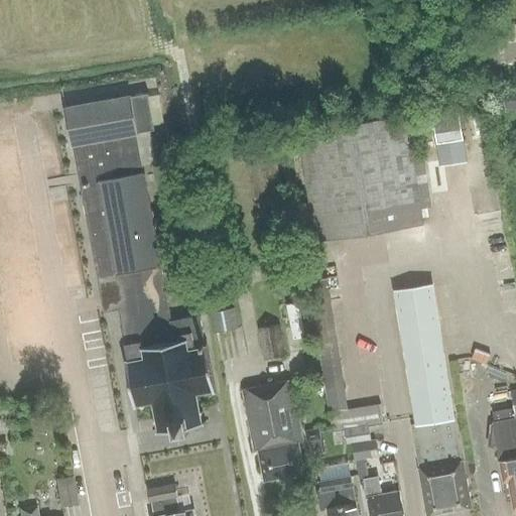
[(515,24),(489,30),(495,61),(515,57),(515,24)]
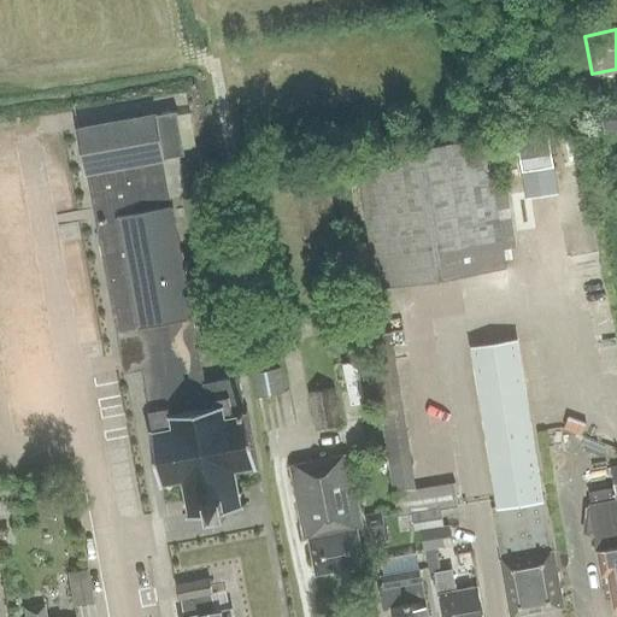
[(616,106),(600,111),(605,136),(616,133),(616,106)]
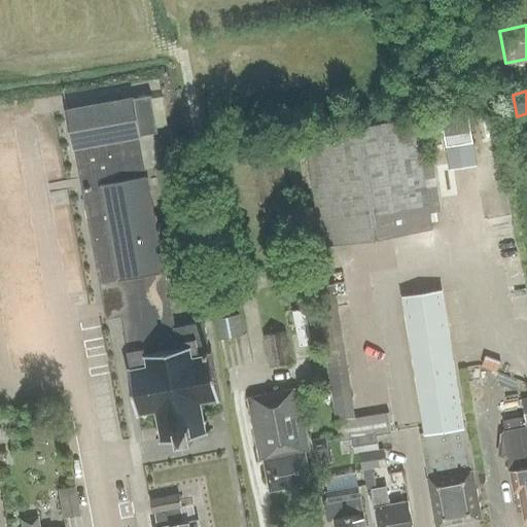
[(146,174),(139,136),(156,133),(149,94),(65,109),(72,148),(74,148),(103,306),(118,303),(130,365),(128,366),(137,415),(140,415),(139,414),(155,411),(159,427),(153,428),(154,430),(159,430),(161,438),(155,440),(156,443),(174,438),(176,448),(196,445),(195,434),(212,431),(212,429),(207,429),(205,421),(210,420),(209,417),(205,418),(202,401),(217,398),(217,399),(220,399),(211,351),(209,351),(207,343),(208,343),(204,321),(174,326),(147,174),(146,174)]
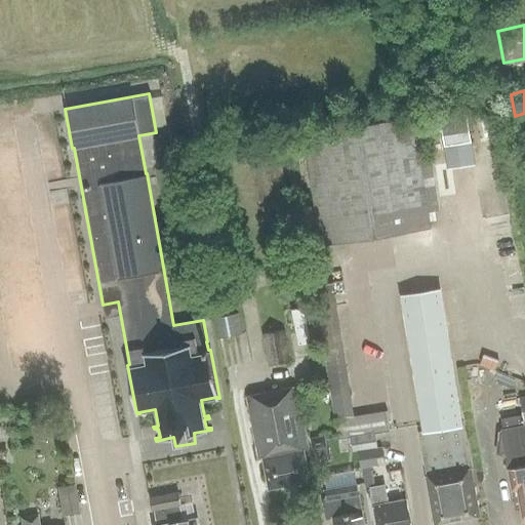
[(468,113),(440,117),(448,167),(475,163),(468,113)]
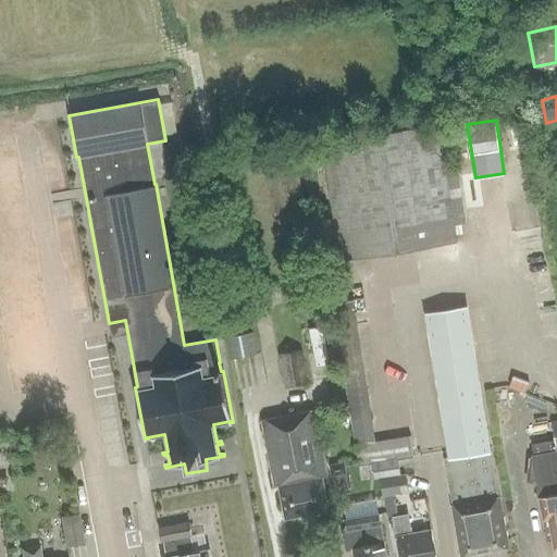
[(458,242),(440,122),(322,140),(341,260),(458,242)]
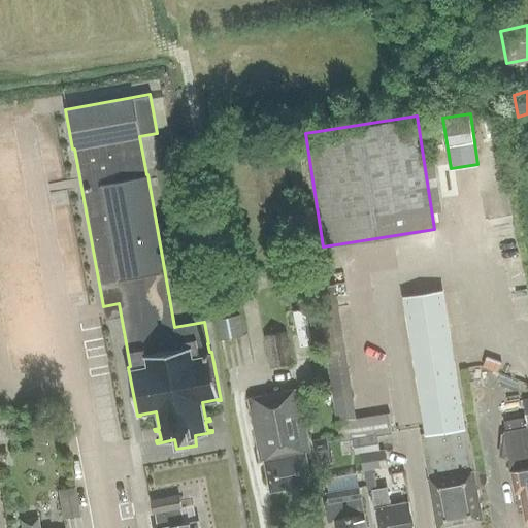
[(426,434),(464,428),(464,426),(442,291),(404,297),(426,433),(426,434)]
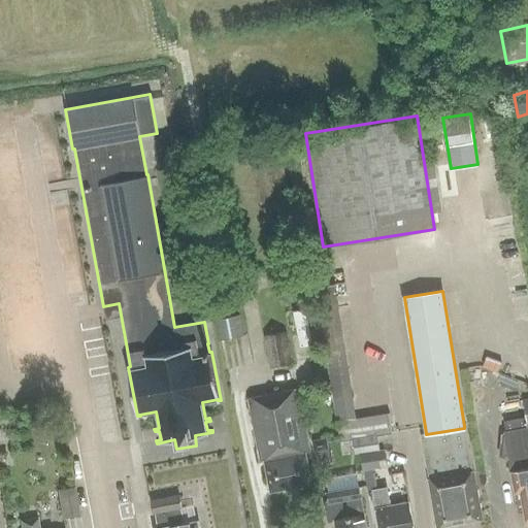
[(215,321),(219,340),(244,335),(240,316),(215,321)]
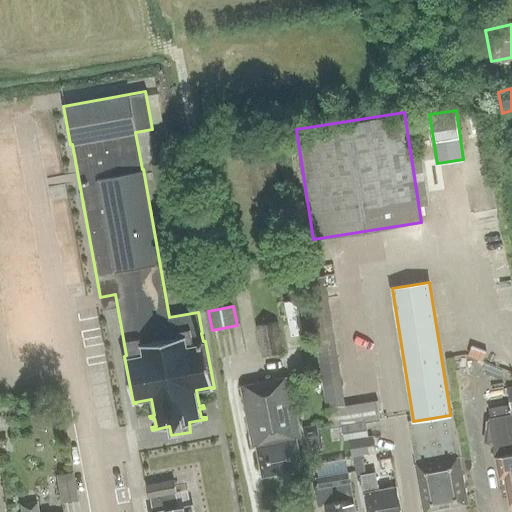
[(276,323),(256,327),(262,357),(282,353),(276,323)]
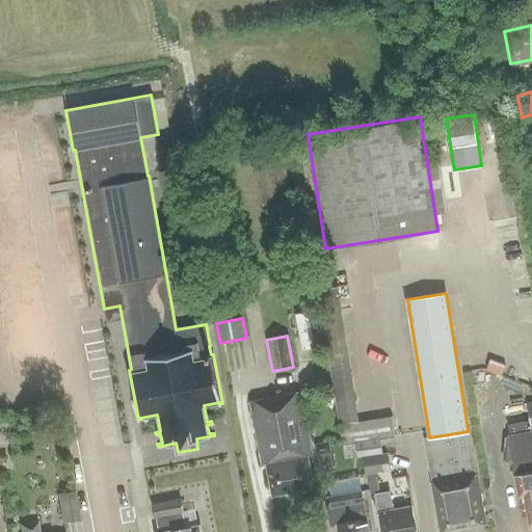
[(272,495),(313,487),(308,455),(312,455),(299,392),(253,400),(253,401),(249,401),(261,464),(266,463),(272,495)]
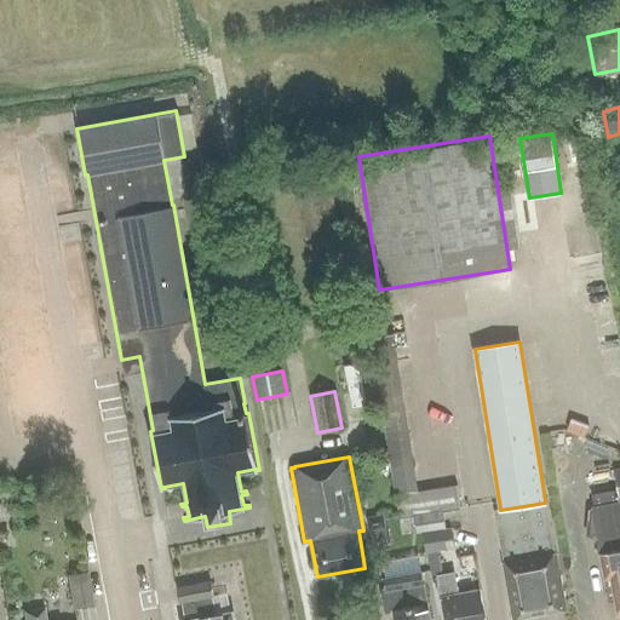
[(618,491),(592,495),(595,505),(591,505),(596,537),(595,537),(598,554),(600,552),(604,578),(608,602),(615,601),(616,612),(619,610),(619,468),(614,470),(618,491)]
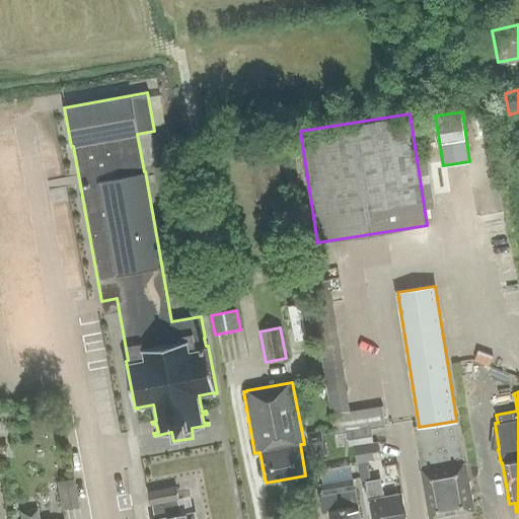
[(419,426),(414,427),(422,471),(430,518),(473,510),(457,419),(456,419),(456,421),(419,427),(419,426)]
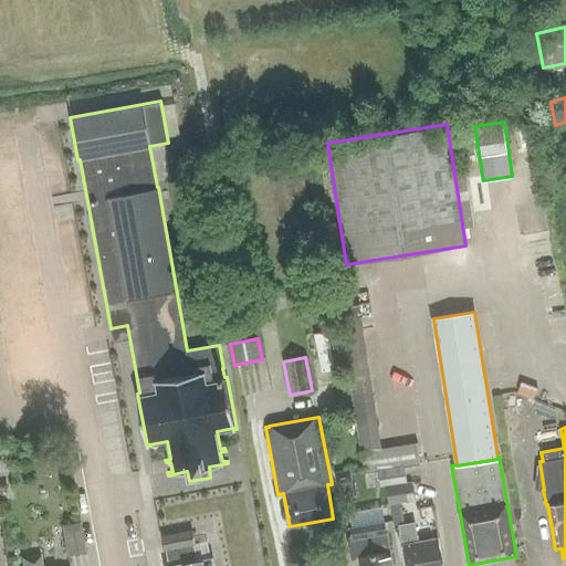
[(404,467),(377,471),(380,486),(386,485),(407,482),(404,467)]
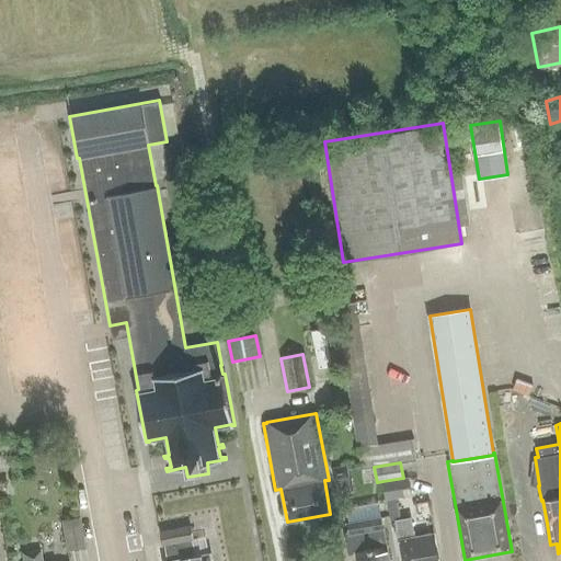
[(336,494),(353,491),(347,466),(331,469),(336,494)]
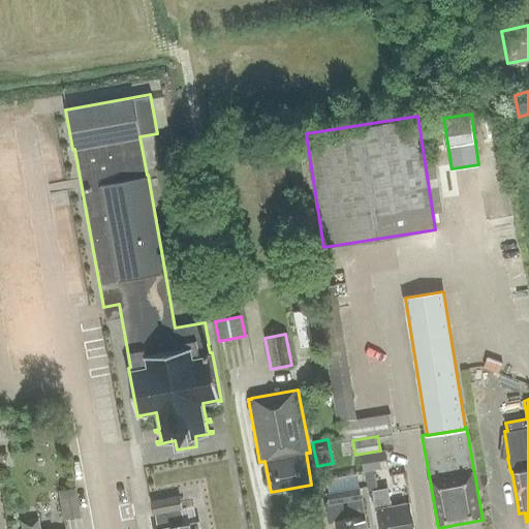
[(380,450),(361,454),(364,472),(389,468),(386,450),(380,450)]
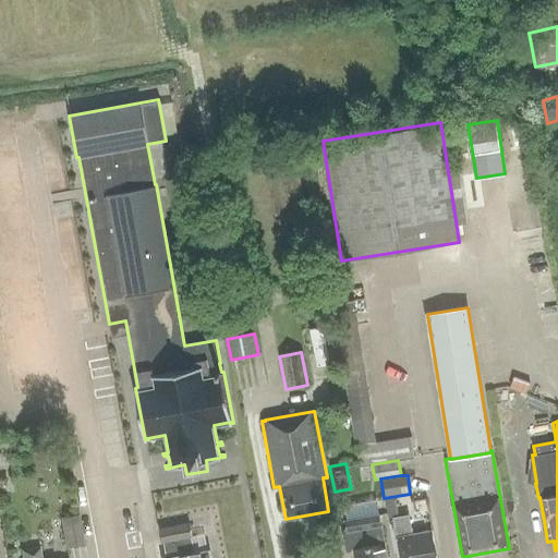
[(77,513),(60,517),(65,547),(84,544),(77,513)]
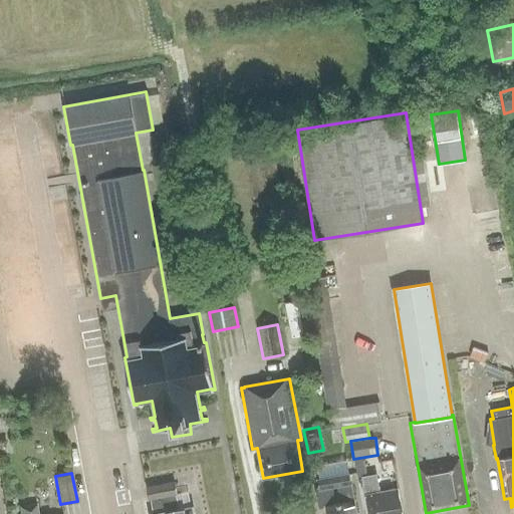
[(355,513),(353,500),(354,500),(349,474),(317,480),(319,489),(334,487),(337,504),(325,506),(326,513),(355,513)]
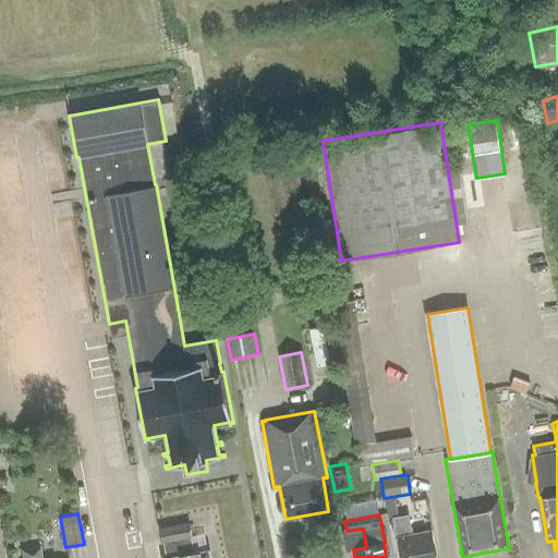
[(435,557),(431,531),(411,534),(408,517),(393,519),(400,557),(435,557)]
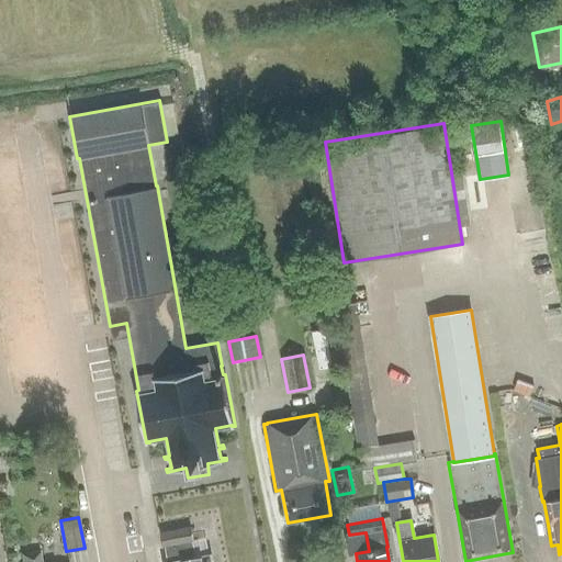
[(211,561),(211,554),(195,558),(192,541),(193,541),(191,527),(159,534),(161,546),(164,546),(167,561),(211,561)]
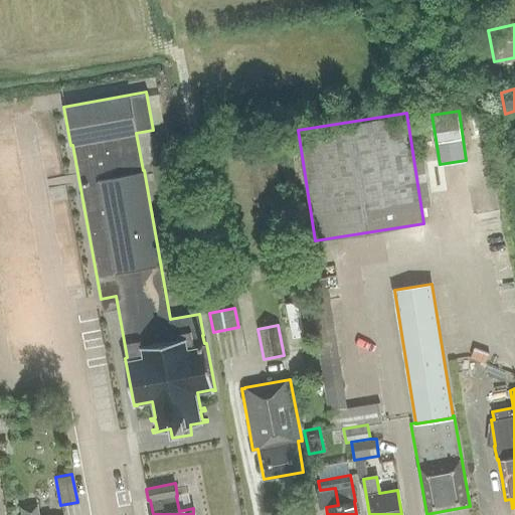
[(19,508),(20,514),(37,514),(36,505),(19,508)]
